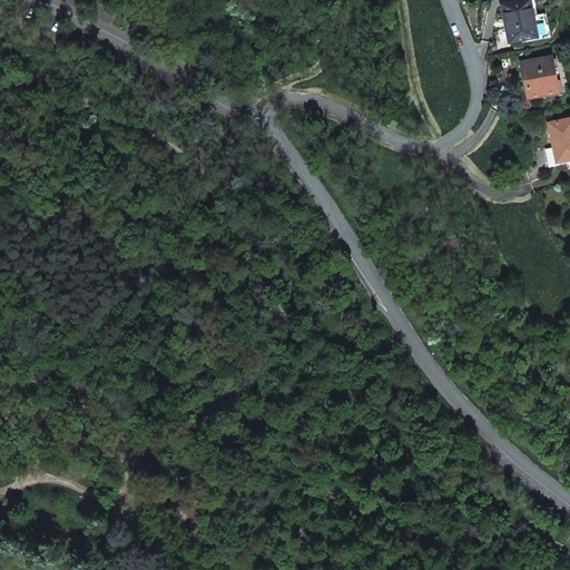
[(526,0),(502,5),(509,41),(537,36),(529,0),(526,0)]
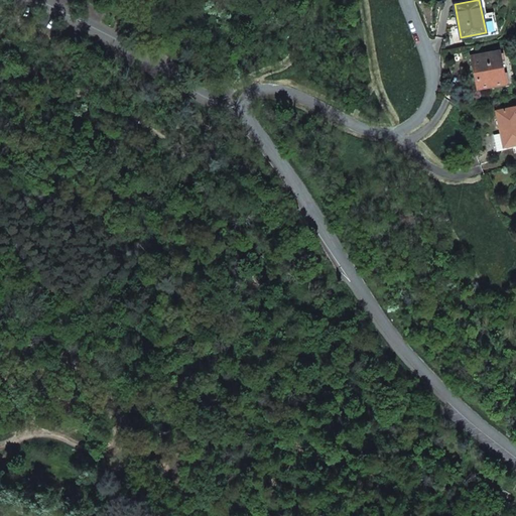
[(472,56),(477,89),(505,84),(499,51),(472,56)]
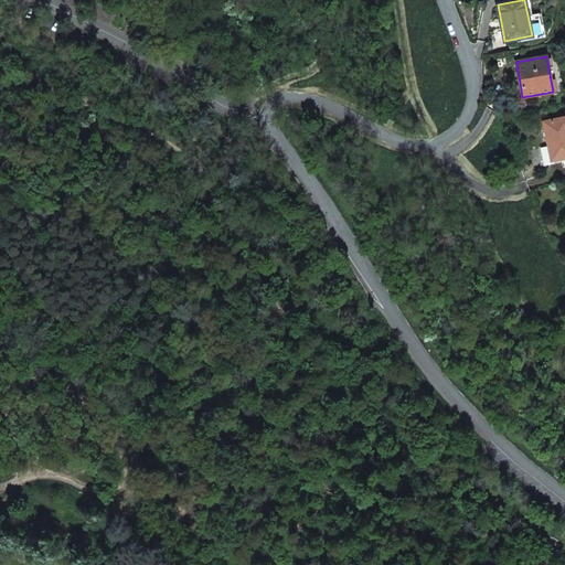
[(548,146),(552,160),(554,160),(561,159),(563,167),(564,166),(564,117),(544,121),(548,146)]
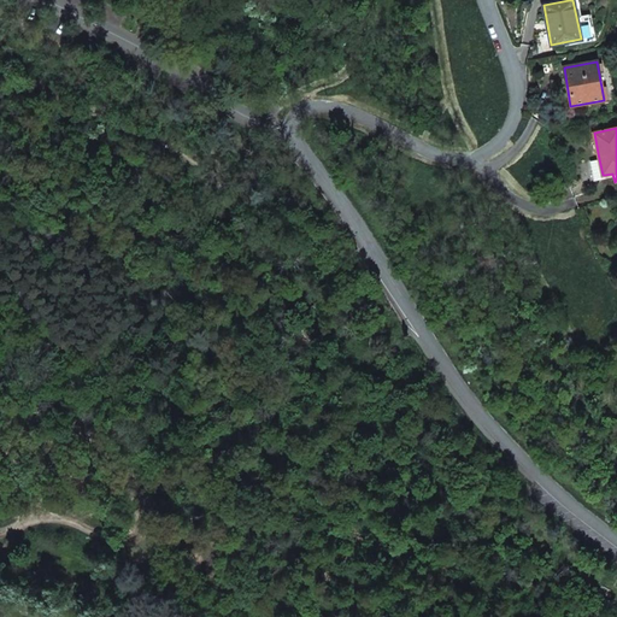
[(591,162),(594,180),(606,178),(605,175),(603,175),(599,159),(591,162)]
